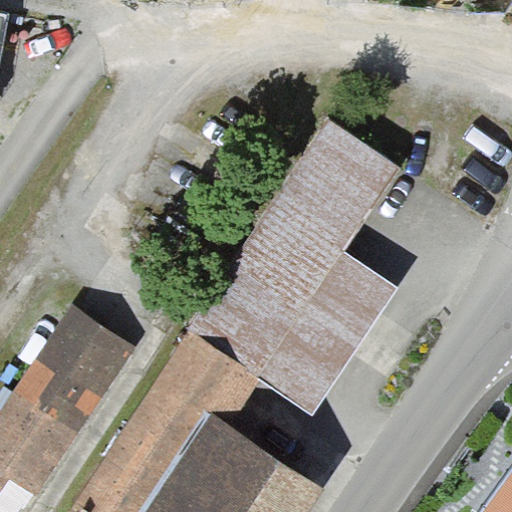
[(189,330),(257,375),(340,248),(396,166),(327,120),(189,330)]
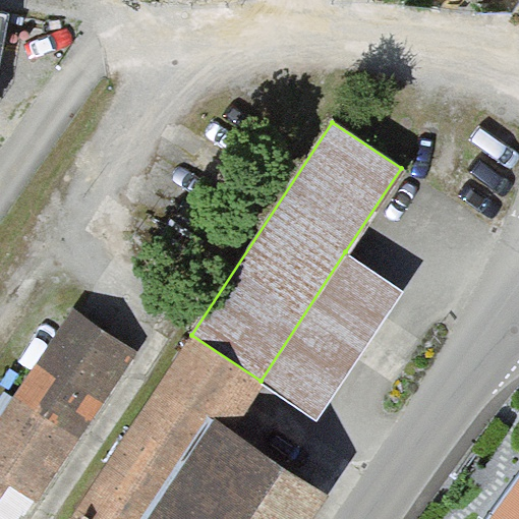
[(404,291),(345,251),(261,381),(319,420),(404,291)]
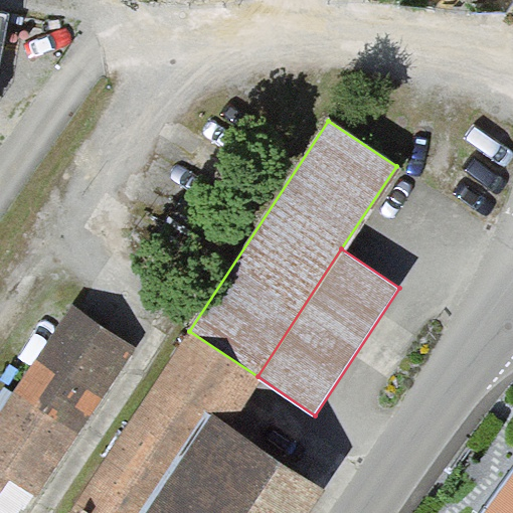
[(68,309),(0,412),(0,470),(30,490),(124,345),(68,309)]
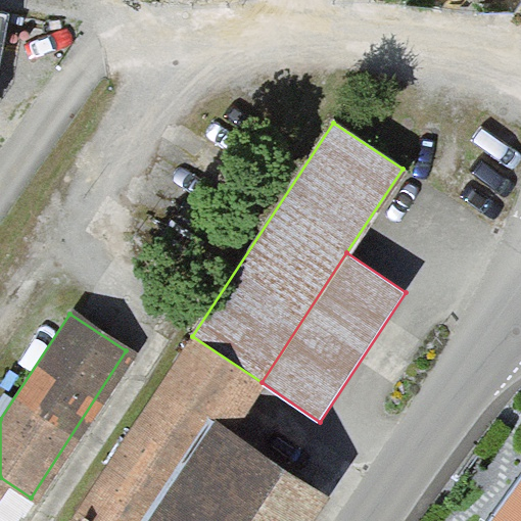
[(192,336),(72,517),(77,520),(168,520),(230,429),(262,382),(192,336)]
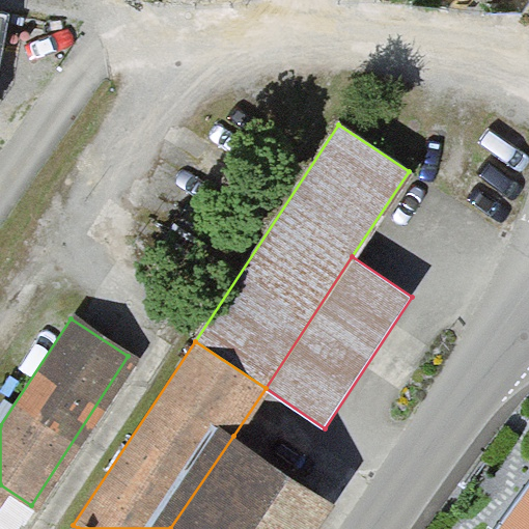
[(233,436),(170,528),(299,528),(323,494),(233,436)]
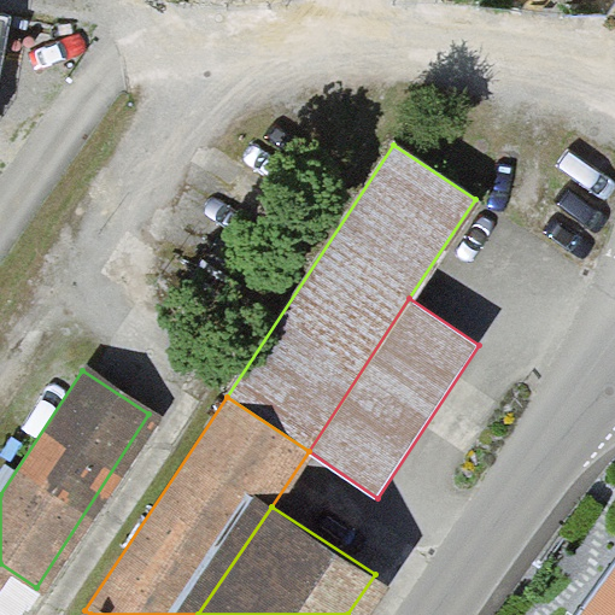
[(614,614),(614,581),(590,614),(614,614)]
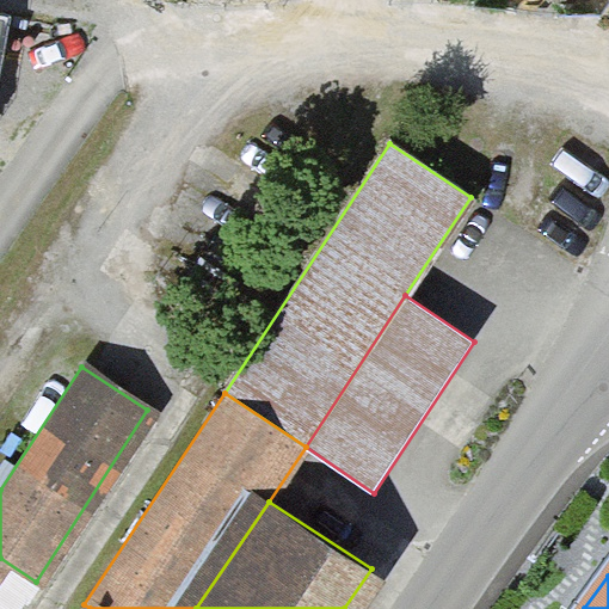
All buildings are outlined.
